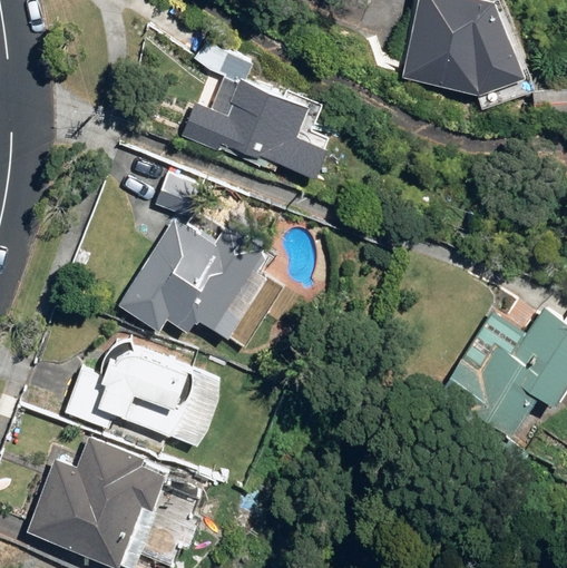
[(485,0),(411,0),(399,77),(472,95),(518,76),(485,0)]
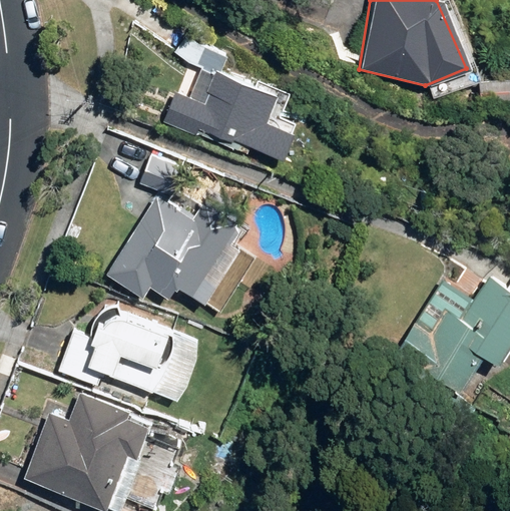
[(282,116),(291,93),(258,81),(257,85),(219,71),(226,54),(208,47),(201,67),(193,64),(181,94),(174,91),(162,123),(196,135),(247,154),(249,148),(281,159),(282,156),(285,157),(298,123),(282,116)]
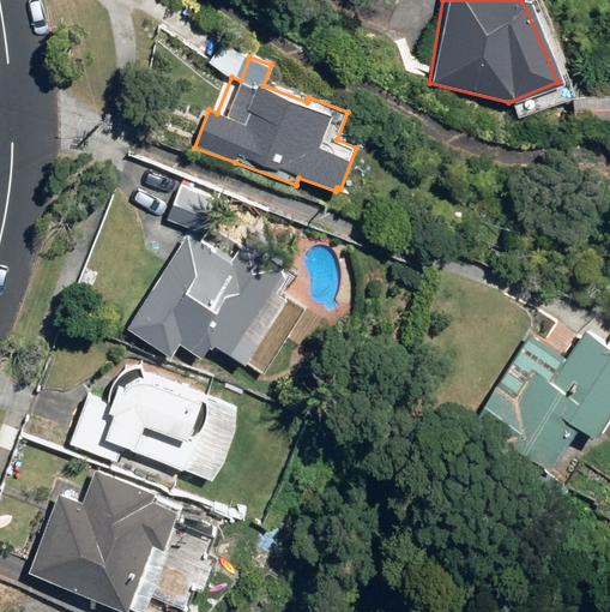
[(215,198),(179,186),(167,221),(203,233),(215,198)]
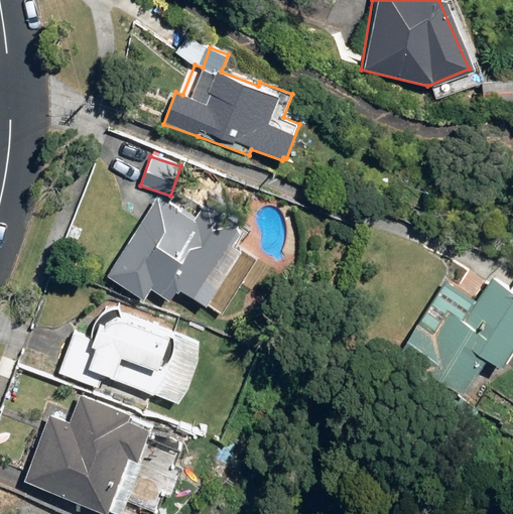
[(214,221),(200,212),(190,226),(187,223),(158,198),(101,285),(110,291),(115,283),(143,301),(150,289),(169,301),(177,288),(221,316),(257,260),(231,243),(239,231),(231,226),(224,237),(210,228),(214,221)]
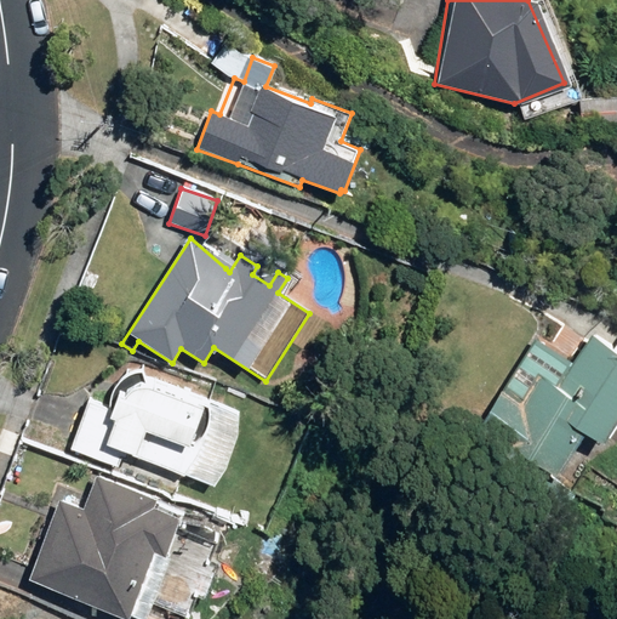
[(616,353),(590,336),(583,348),(563,335),(549,356),(531,344),(486,413),(524,437),(514,453),(550,477),(580,433),(600,447),(616,420),(616,353)]
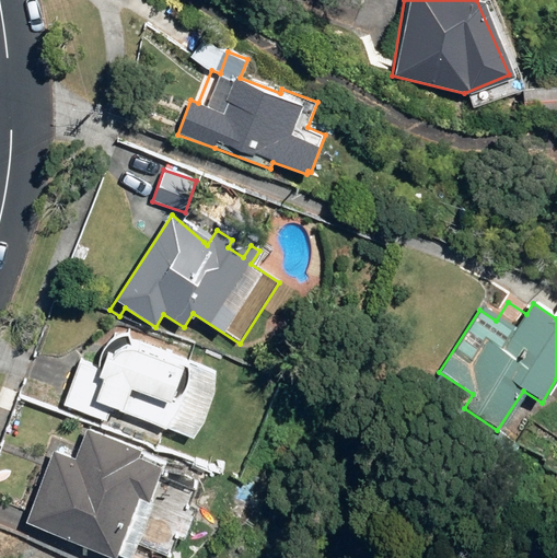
[(78,361),(61,400),(111,423),(117,409),(190,442),(193,440),(195,437),(197,433),(199,430),(201,427),(204,423),(206,420),(207,417),(209,414),(210,410),(211,407),(212,403),(213,399),(215,396),(216,392),(217,388),(217,384),(218,381),(218,376),(218,373),(218,371),(131,339),(100,359),(96,368),(78,361)]
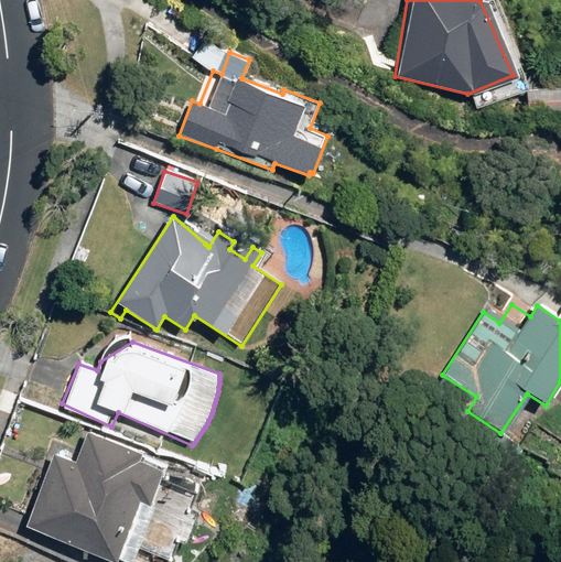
[(174,467),(88,432),(79,453),(60,445),(25,527),(107,561),(114,561),(115,557),(127,561),(130,561),(135,551),(162,561),(170,561),(179,540),(190,546),(198,525),(185,519),(196,495),(168,483),(174,467)]
